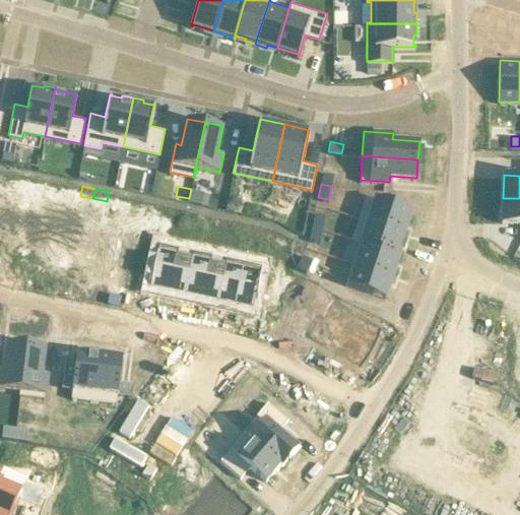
[(191,189),(189,198),(201,201),(203,192),(191,189)]
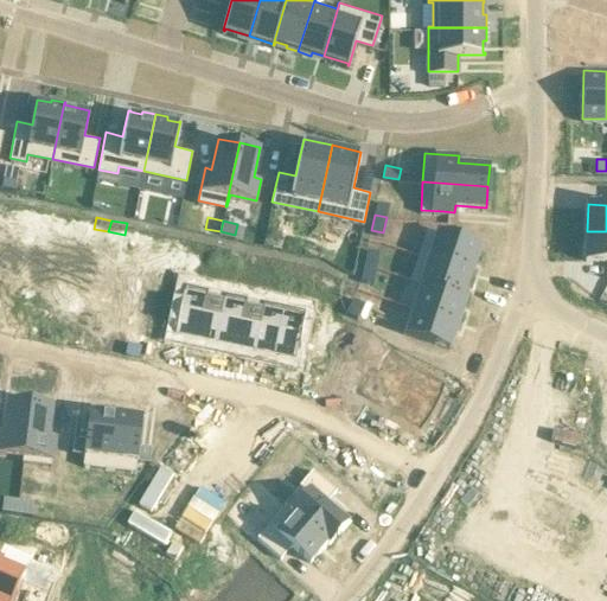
[(420,250),(419,253),(472,270),(480,245),(427,228),(420,250)]
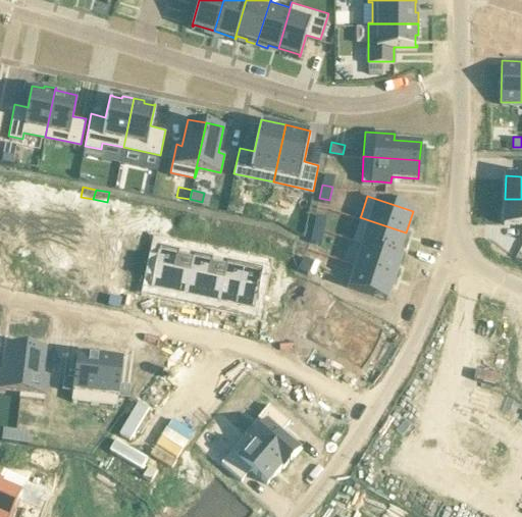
[(521,199),(505,199),(504,221),(521,222),(521,199)]
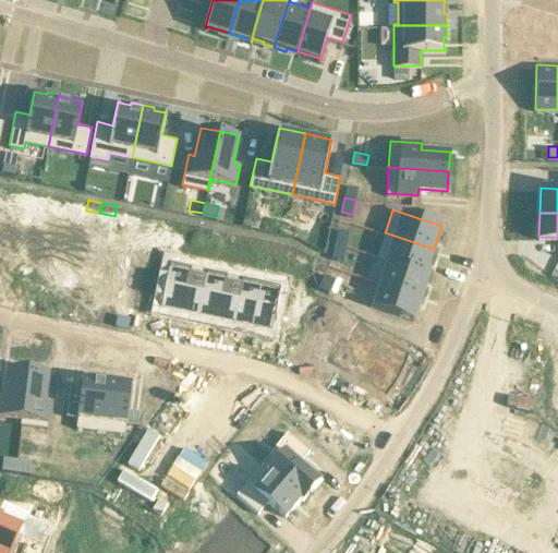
[(187,220),(185,231),(196,233),(198,224),(187,220)]
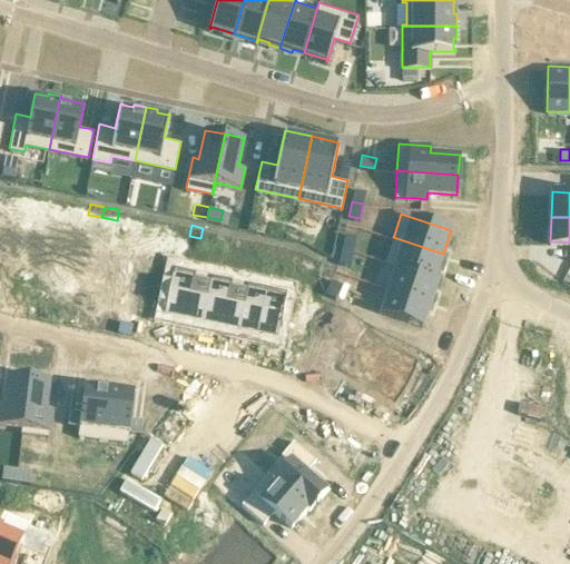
[(32,226),(26,261),(41,265),(37,288),(38,289),(38,287),(61,292),(71,241),(49,237),(50,229),(32,226)]
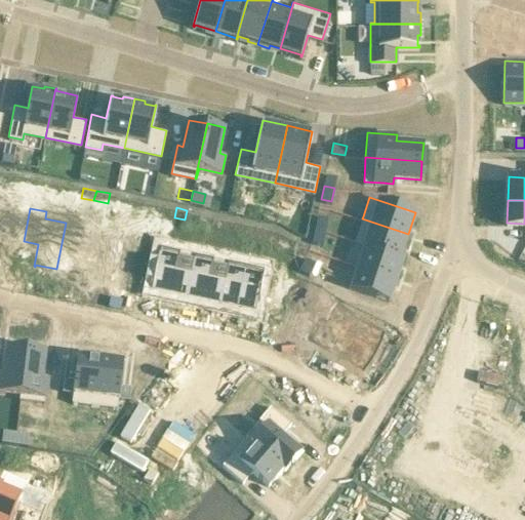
[(187,210),(185,220),(195,223),(197,212),(187,210)]
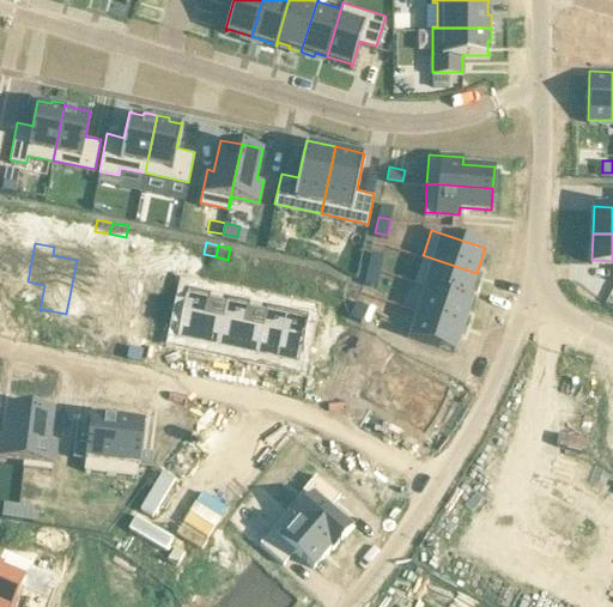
[(246,250),(243,262),(255,265),(258,254),(246,250)]
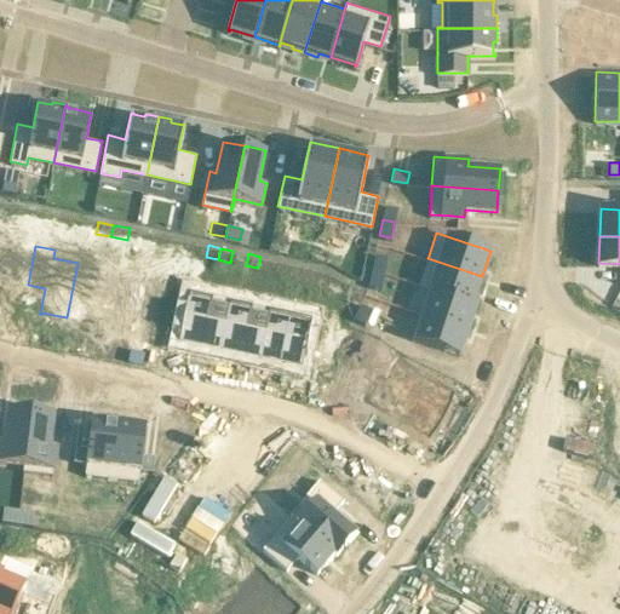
[(375,253),(372,269),(384,271),(388,256),(375,253)]
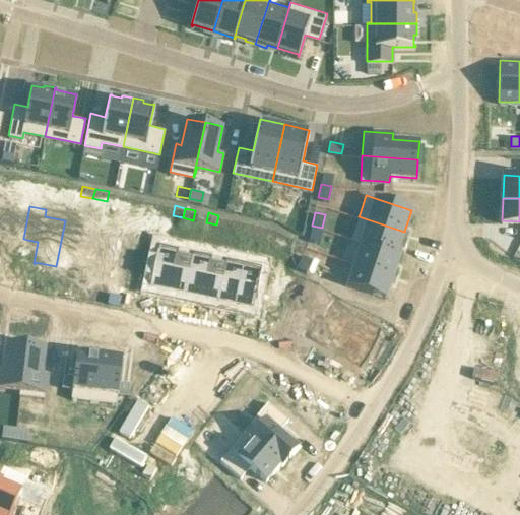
[(218,215),(216,224),(226,228),(229,217),(218,215)]
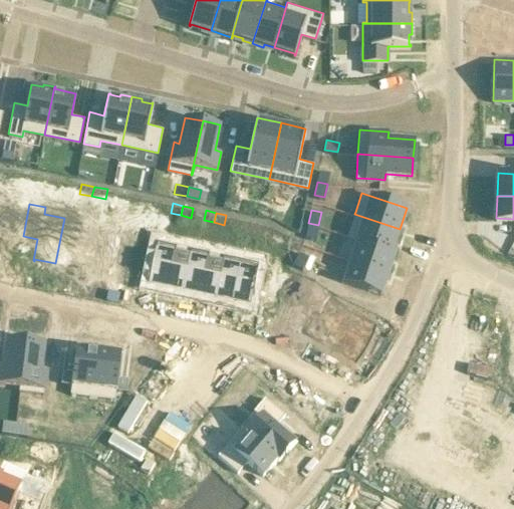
[(354,214),(348,235),(395,250),(393,249),(400,229),(354,214)]
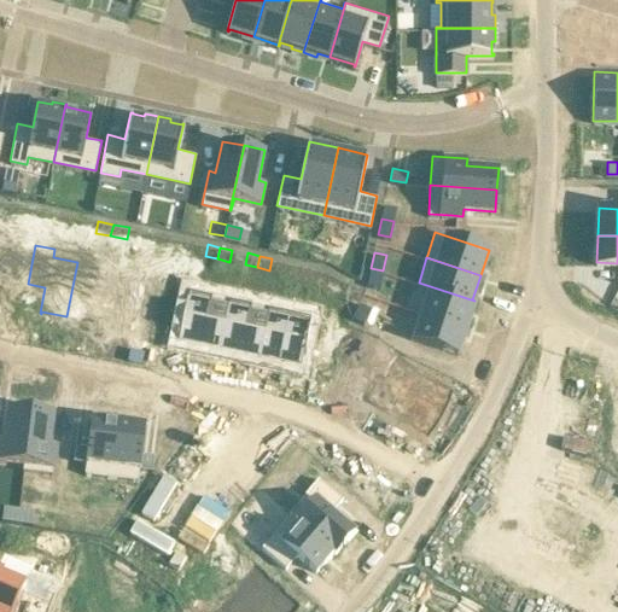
[(287,261),(285,273),(297,275),(299,263),(287,261)]
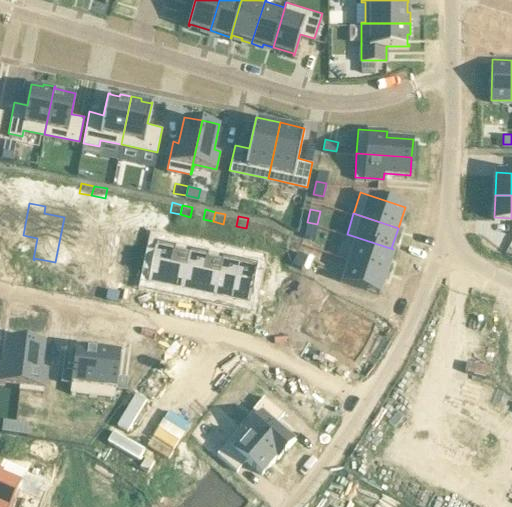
[(64,217),(55,262),(76,267),(75,268),(76,268),(87,219),(85,219),(85,222),(64,217)]
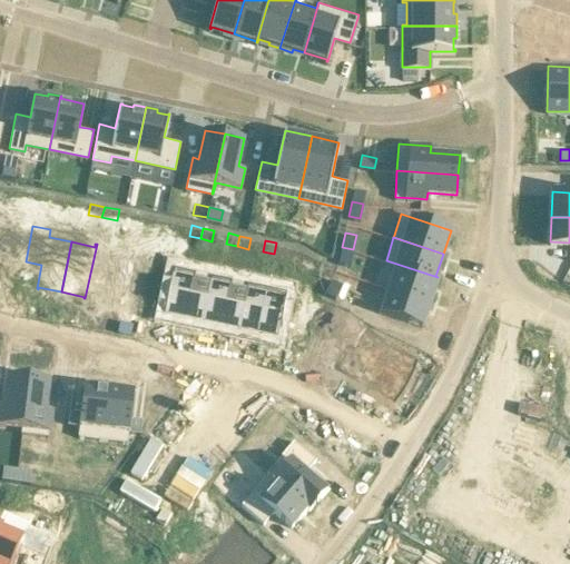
[(276,243),(274,254),(285,256),(287,245),(276,243)]
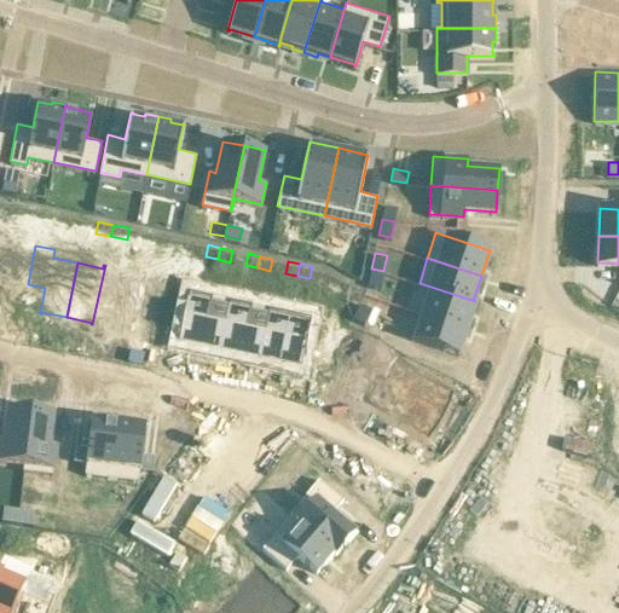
[(105,265),(92,324),(93,325),(94,321),(119,325),(131,271),(105,265)]
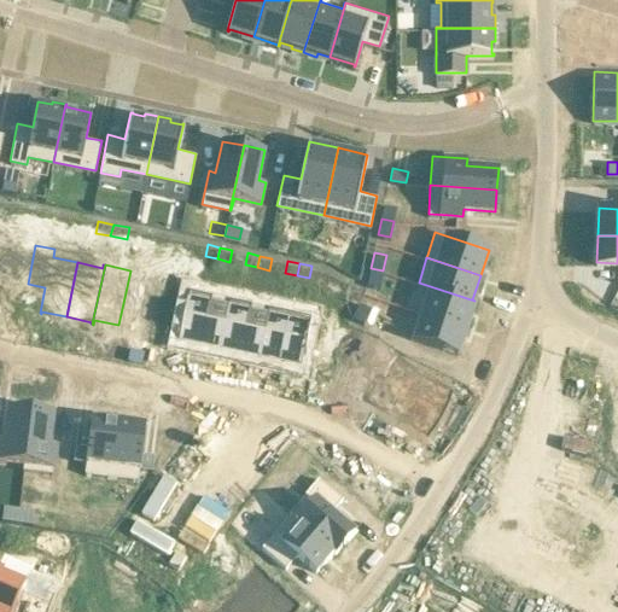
[(371,268),(368,284),(380,286),(383,270),(371,268)]
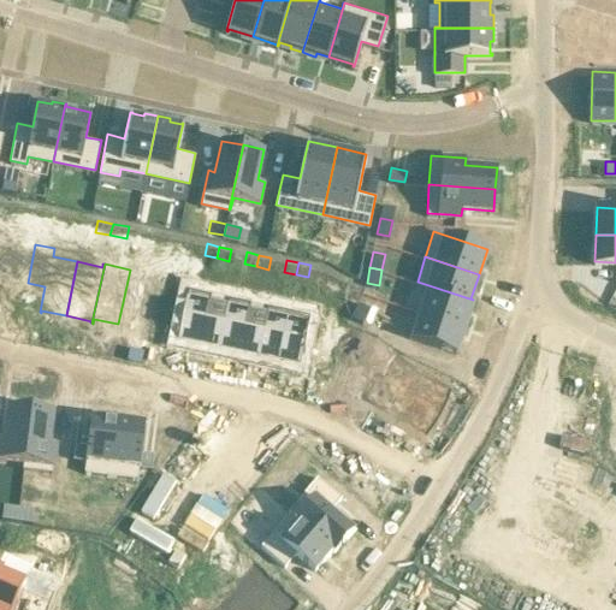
[(130,270),(118,324),(144,330),(150,306),(167,309),(173,278),(130,270)]
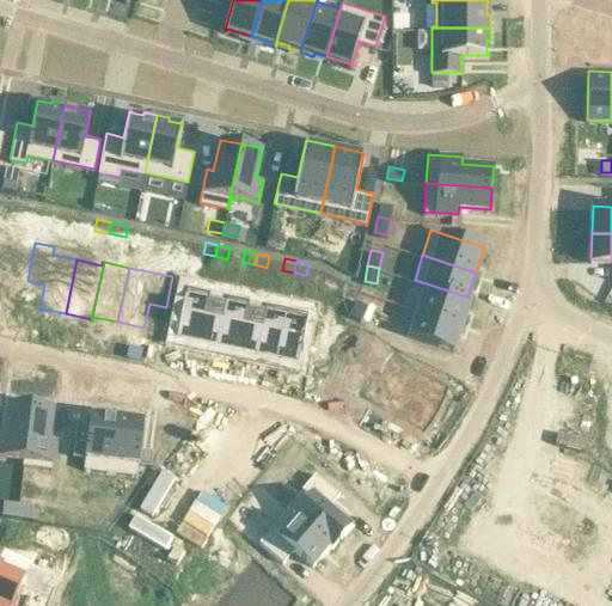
[(415,280),(414,281),(422,283),(417,299),(415,307),(461,323),(470,298),(415,280)]
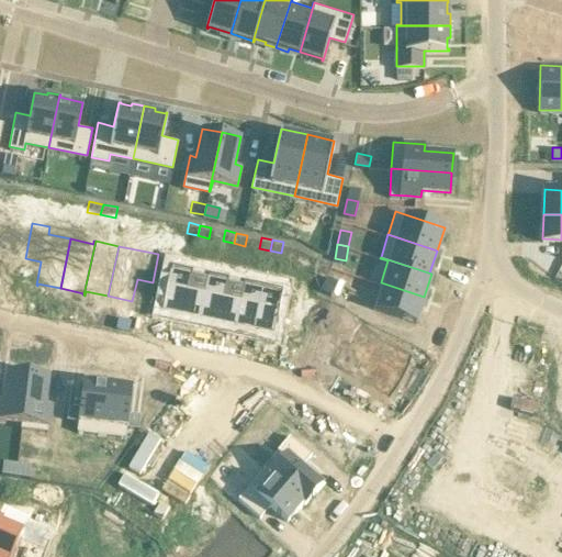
[(172,263),(164,307),(182,310),(191,266),(172,263)]
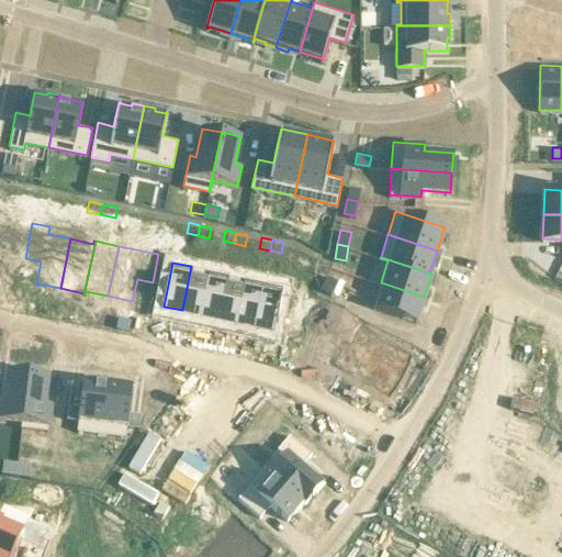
[(191,266),(182,310),(200,314),(210,270),(208,270),(206,275),(191,271),(192,266),(191,266)]
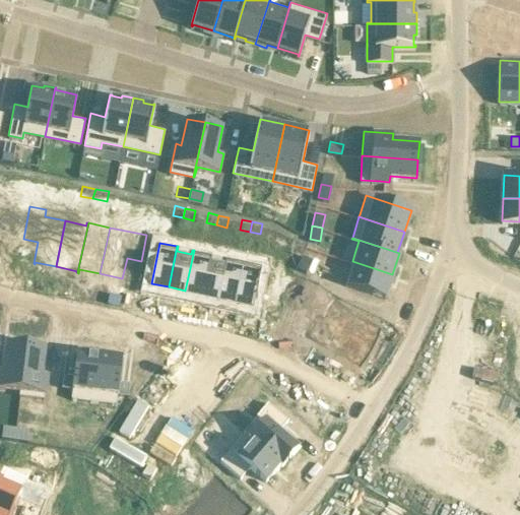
[(194,250),(185,291),(202,294),(210,253),(194,250)]
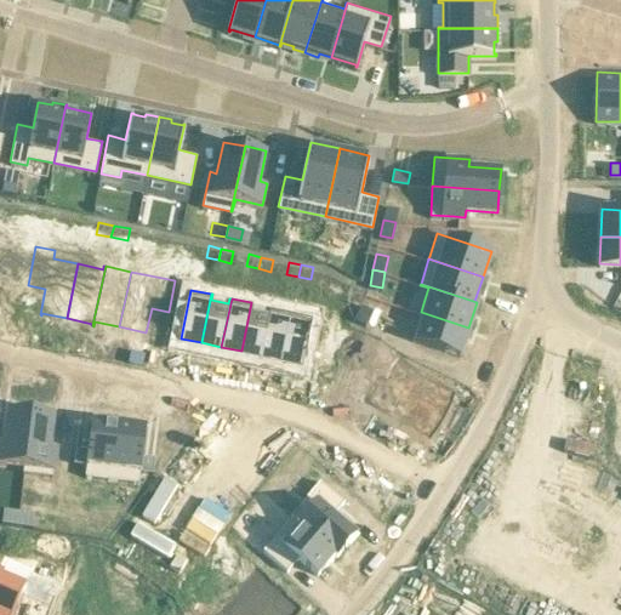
[(251,302),(241,351),(261,356),(272,307),(269,307),(268,312),(251,308),(252,302),(251,302)]
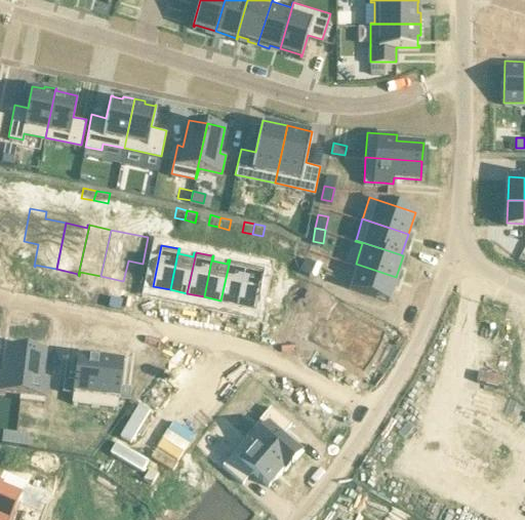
[(305,257),(299,269),(309,273),(314,263),(305,257)]
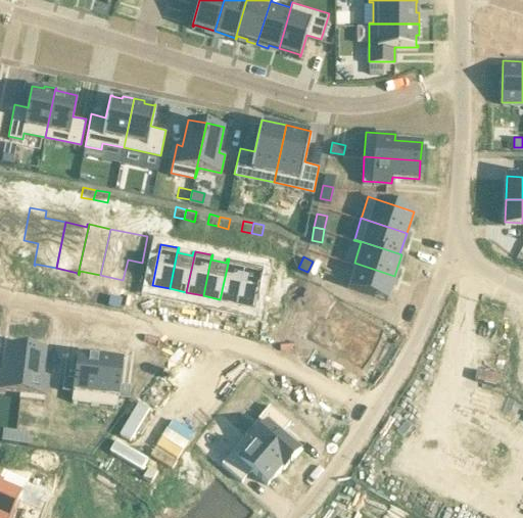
[(229,259),(220,299),(237,302),(245,262),(229,259)]
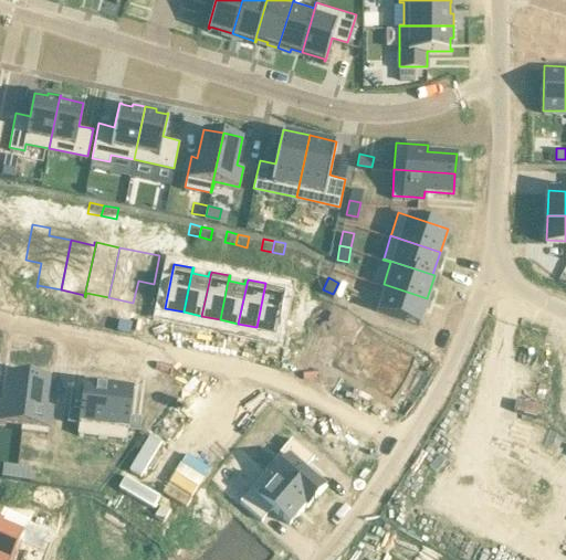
[(265,283),(257,327),(275,331),(279,314),(281,315),(282,309),(280,309),(284,287),(265,283)]
